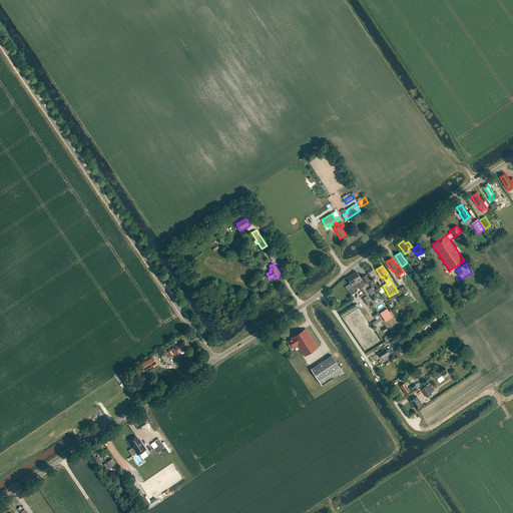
[(417,277),(422,274),(417,267),(413,270),(417,277)]
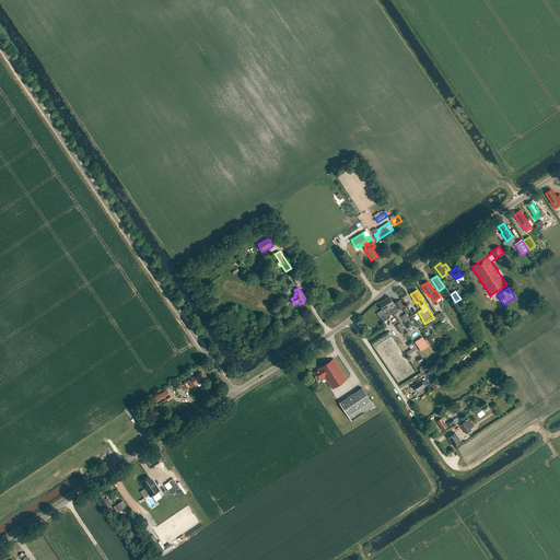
[(394,304),(388,296),(383,300),(393,313),(394,315),(399,312),(397,310),(403,306),(399,301),(394,304)]
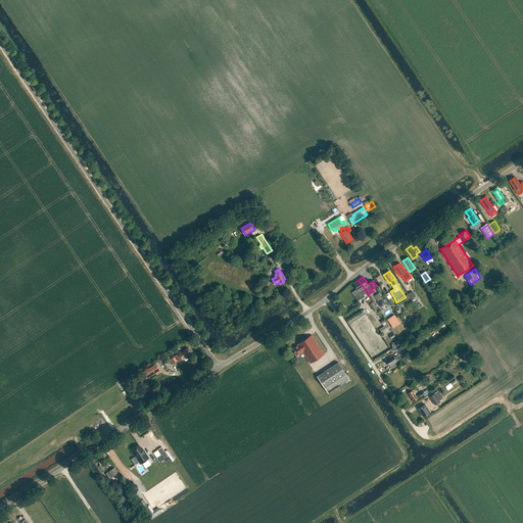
[(363,295),(367,292),(358,280),(353,283),(360,292),(354,295),(358,300),(364,296),(363,295)]
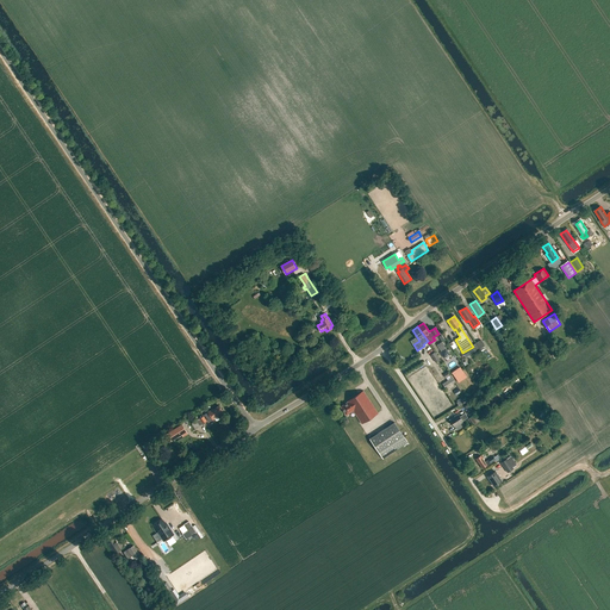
[(464,371),(455,375),(459,383),(467,377),(464,371)]
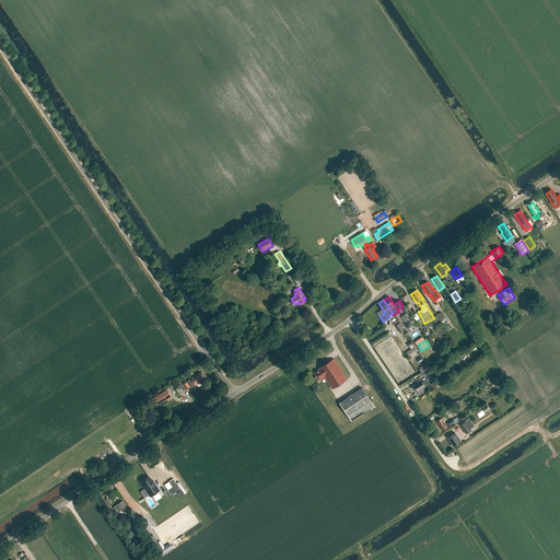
[(409,357),(418,350),(415,346),(406,352),(409,357)]
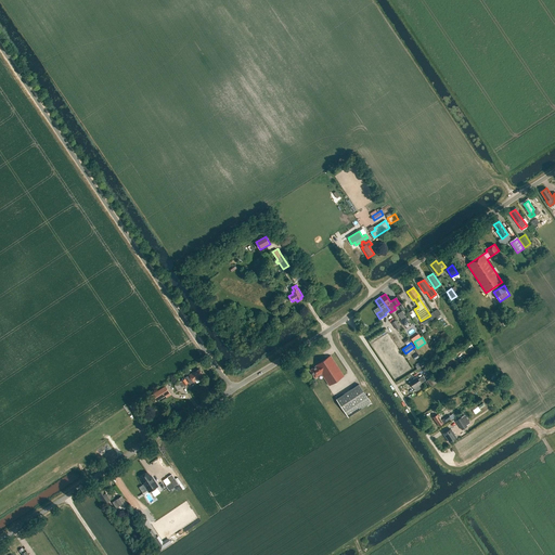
[(344,376),(331,356),(317,365),(310,370),(315,378),(321,374),(330,386),(344,376)]
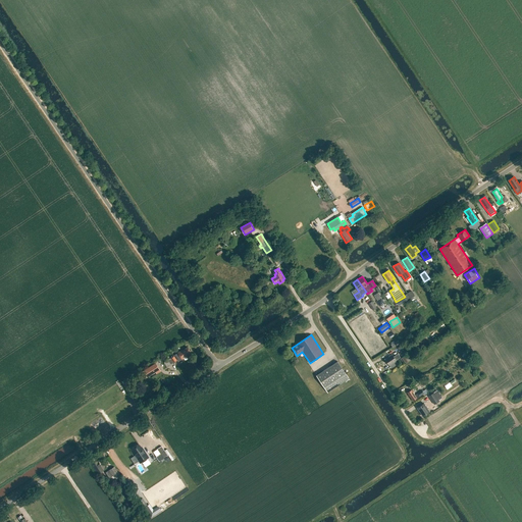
[(189,349),(188,347),(183,351),(183,350),(177,353),(183,359),(187,356),(187,355),(191,353),(190,351),(189,349)]
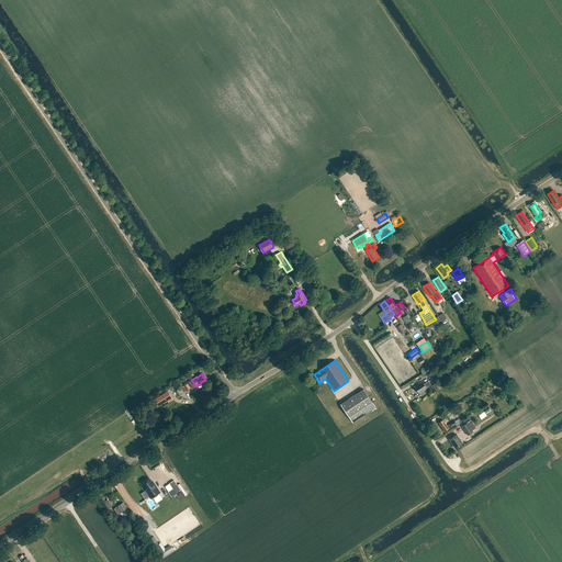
[(430,385),(428,382),(424,384),(422,382),(418,384),(418,385),(415,388),(418,393),(419,393),(422,396),(428,392),(426,389),(430,385)]
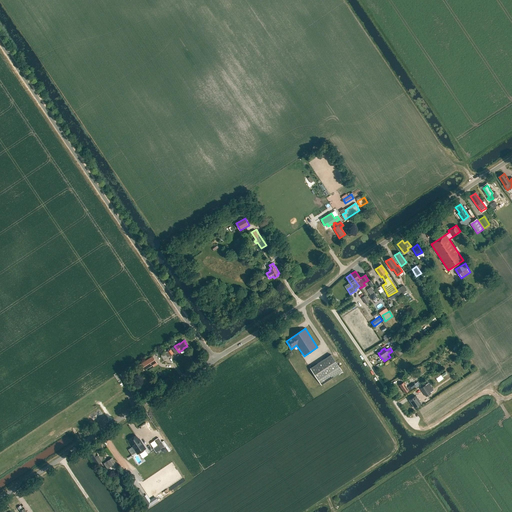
[(396,357),(402,353),(399,348),(392,352),(396,357)]
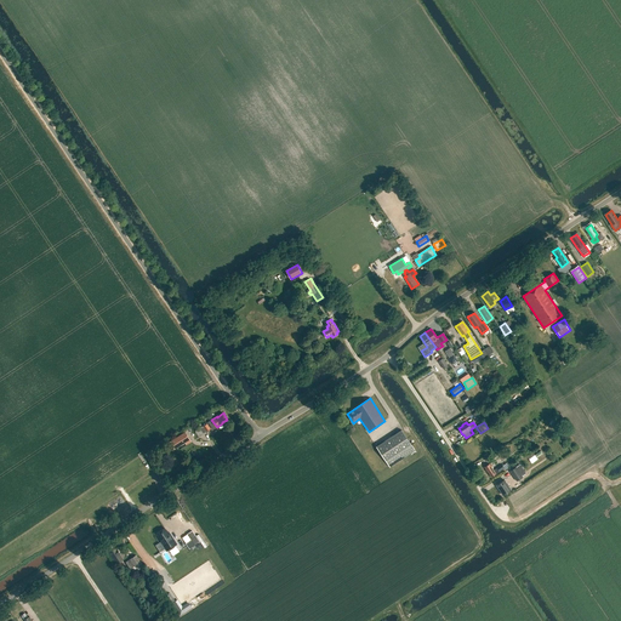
[(203,434),(204,433),(211,429),(208,425),(199,429),(203,434)]
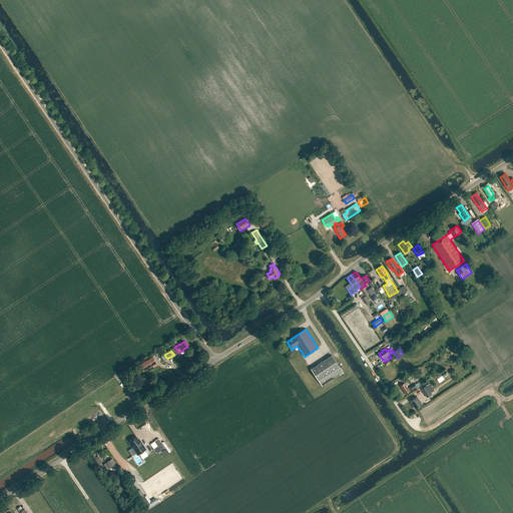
[(343,372),(332,355),(311,369),(316,377),(320,383),(323,386),(343,372)]
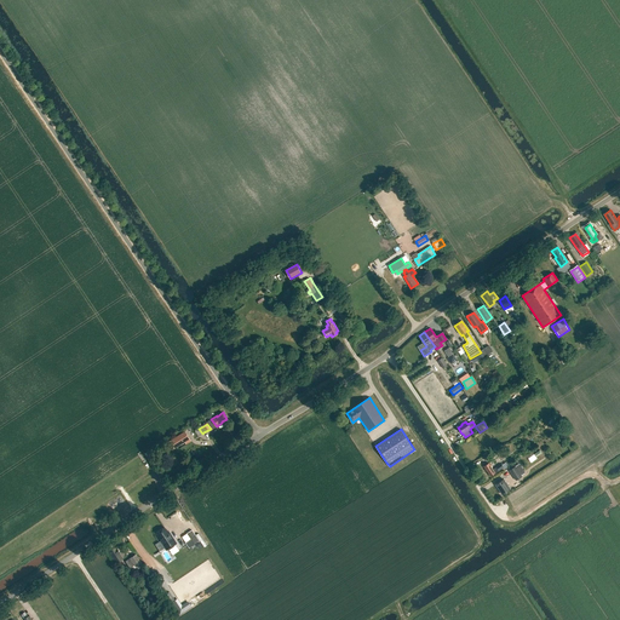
[(170,442),(174,449),(190,440),(185,432),(170,442)]
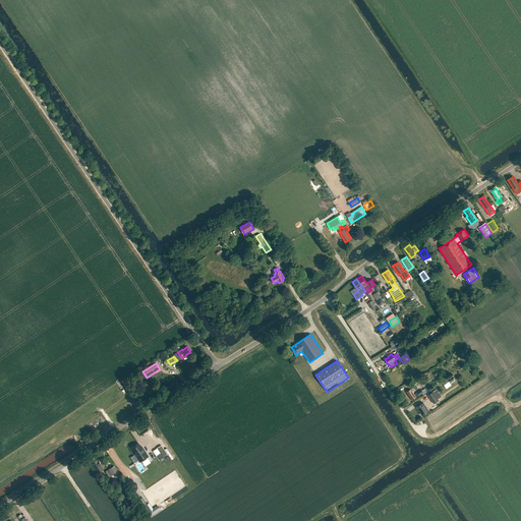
[(426,392),(425,389),(421,391),(420,390),(417,393),(417,394),(414,395),(410,390),(406,392),(412,400),(416,397),(416,398),(422,393),(423,394),(426,392)]
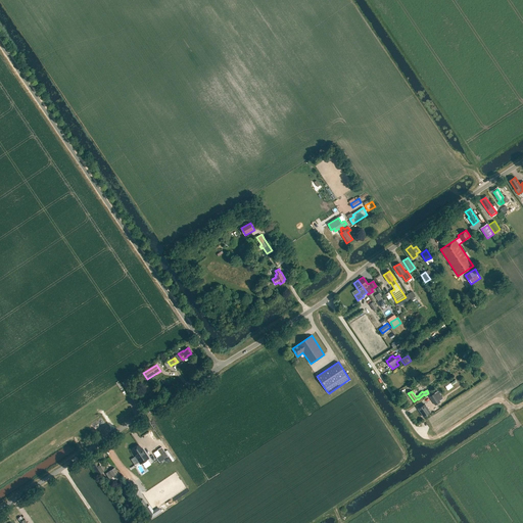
[(435,405),(440,401),(439,400),(442,398),(437,391),(429,396),(435,405)]
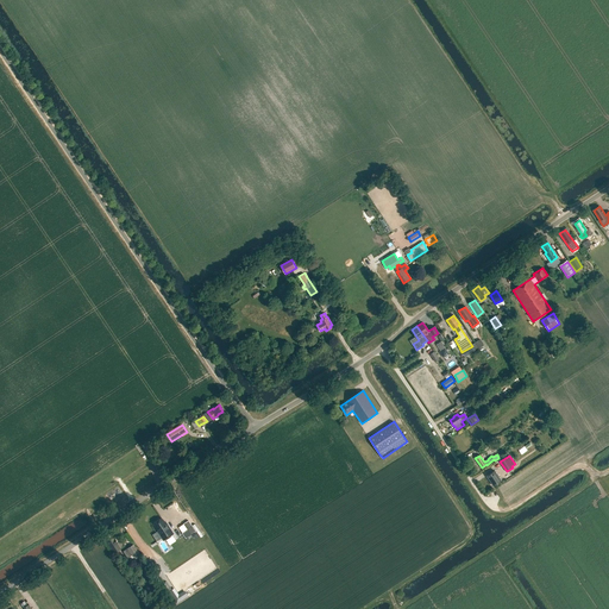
[(494,485),(501,481),(495,471),(487,476),(494,485)]
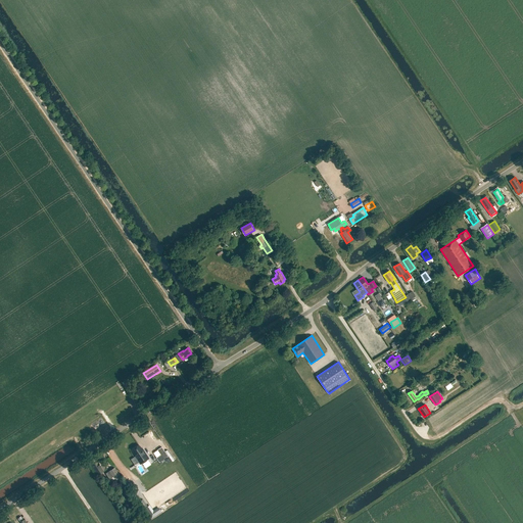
[(142,450),(138,444),(132,448),(135,454),(134,454),(140,464),(149,459),(143,449),(142,450)]
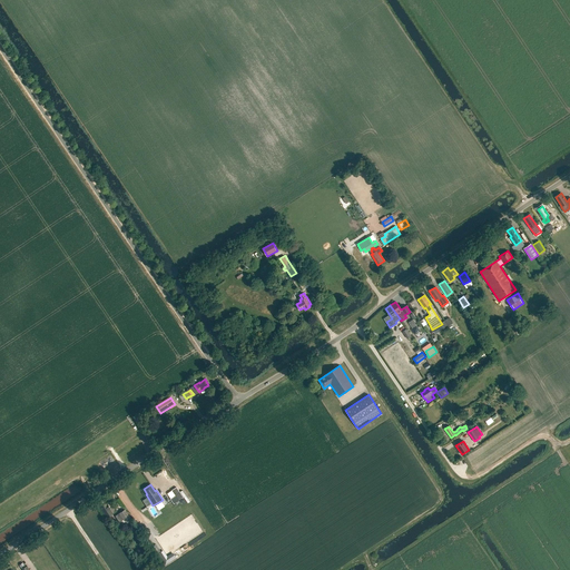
[(183,497),(176,487),(172,490),(175,495),(170,499),(174,503),(183,497)]
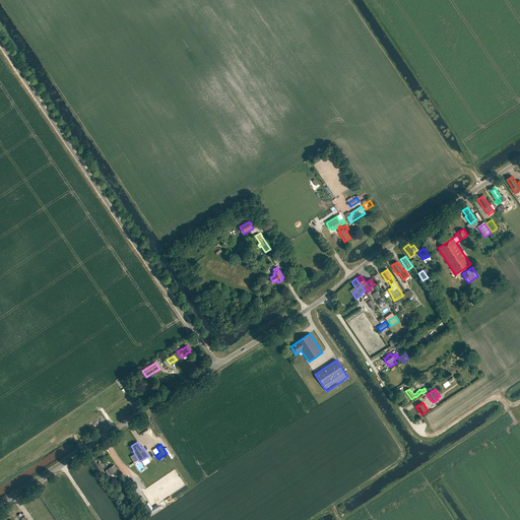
[(98,460),(94,455),(88,459),(98,471),(102,469),(99,465),(101,463),(98,459),(98,460)]
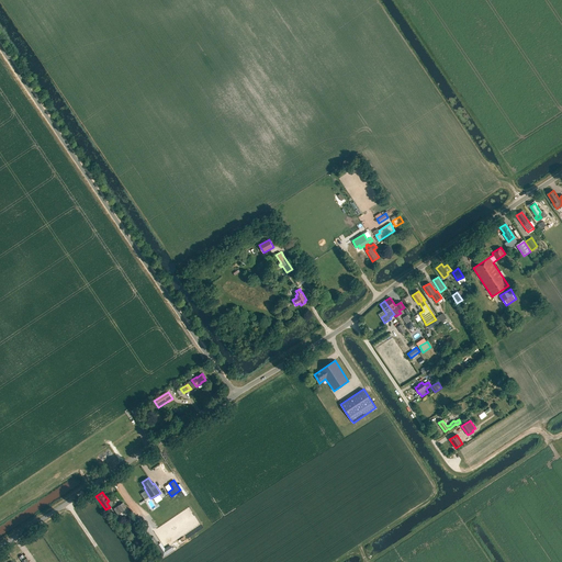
[(125,515),(130,512),(123,502),(114,508),(119,515),(122,513),(123,513),(125,515)]
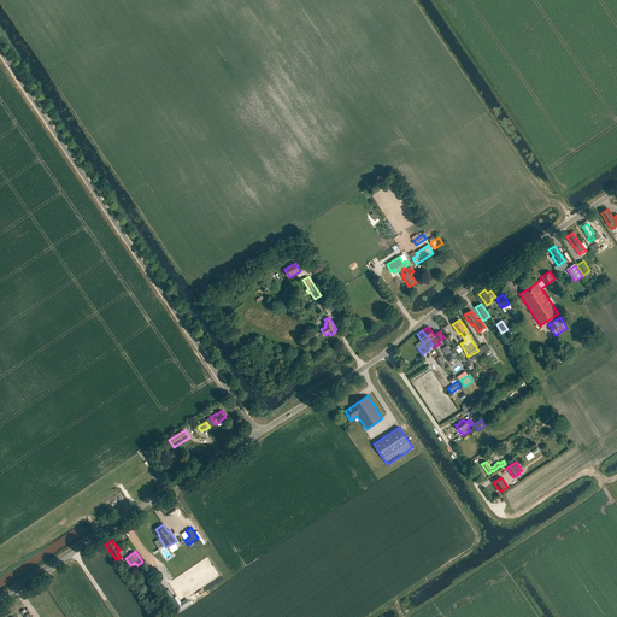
[(157,583),(163,580),(157,565),(150,569),(157,583)]
